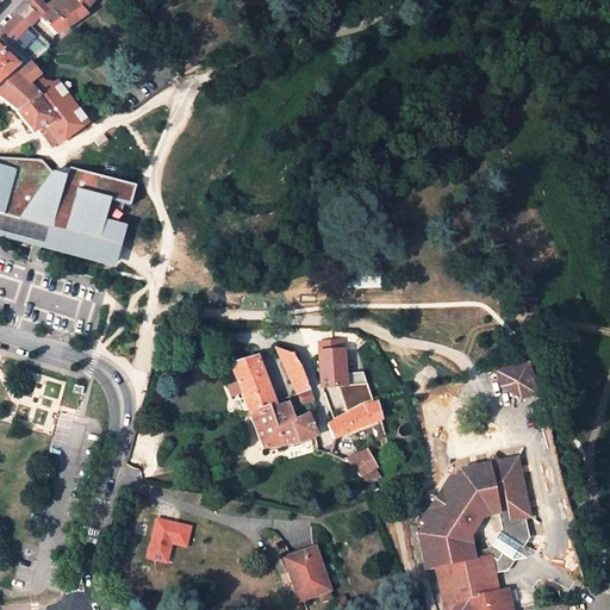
[(60,0),(57,2),(58,5),(49,11),(39,0),(30,0),(27,4),(39,17),(56,36),(87,14),(89,10),(92,6),(95,2),(95,0),(60,0)]
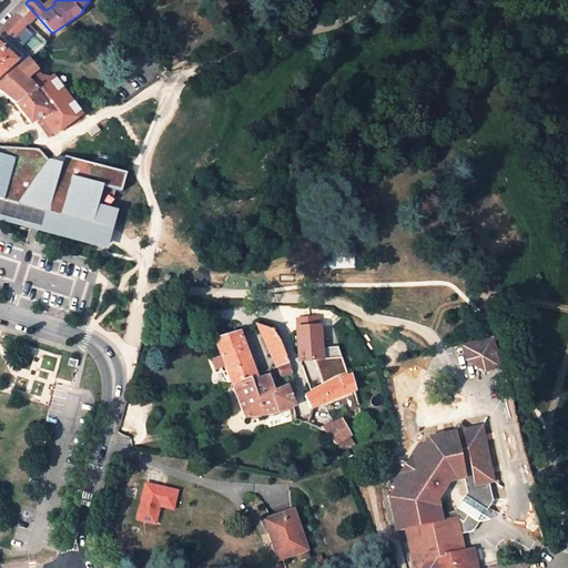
[(26,3),(18,12),(29,23),(29,22),(37,16),(26,3)]
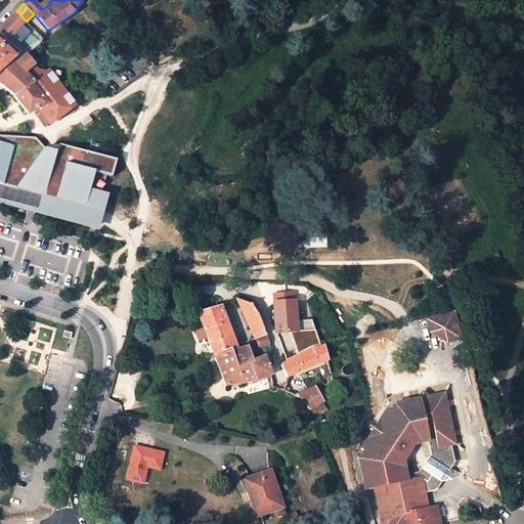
[(16,32),(27,22),(16,11),(6,22),(16,32)]
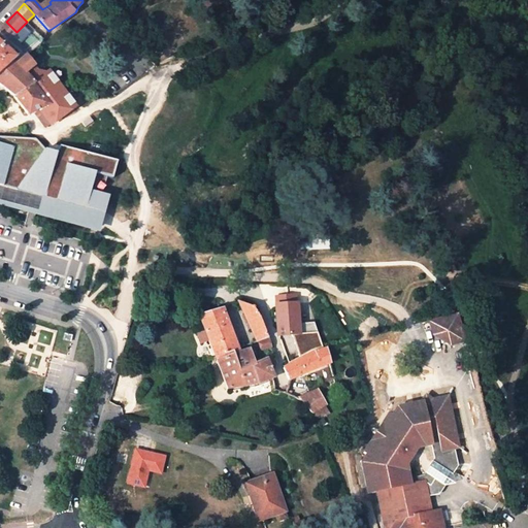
[(17,32),(7,41),(21,55),(23,52),(27,56),(41,44),(43,40),(27,21),(27,22),(17,32)]
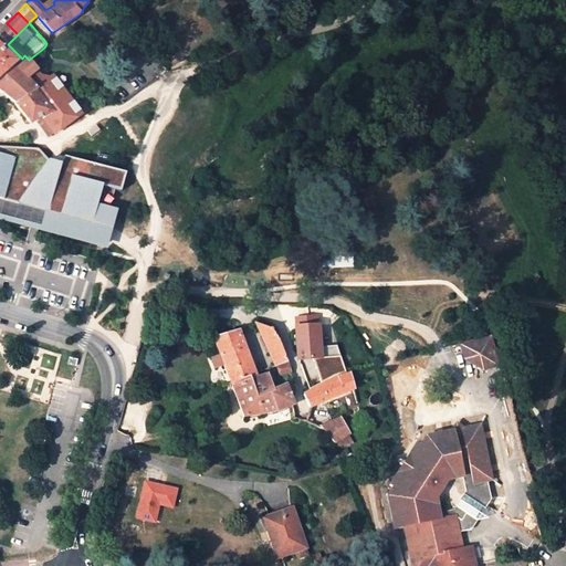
[(0,30),(0,35),(8,44),(18,34),(7,23),(2,29),(0,30)]
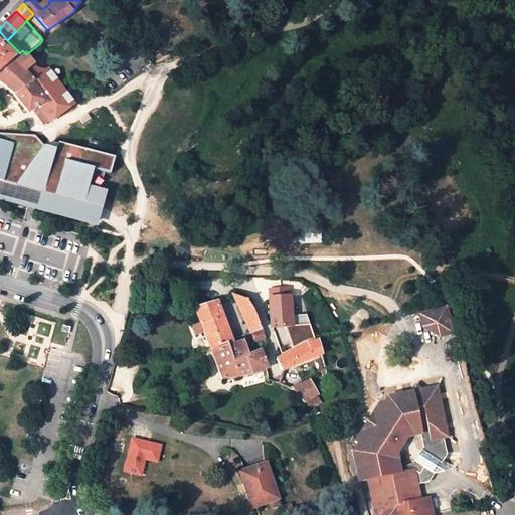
[(0,70),(13,59),(16,56),(0,41),(0,70)]
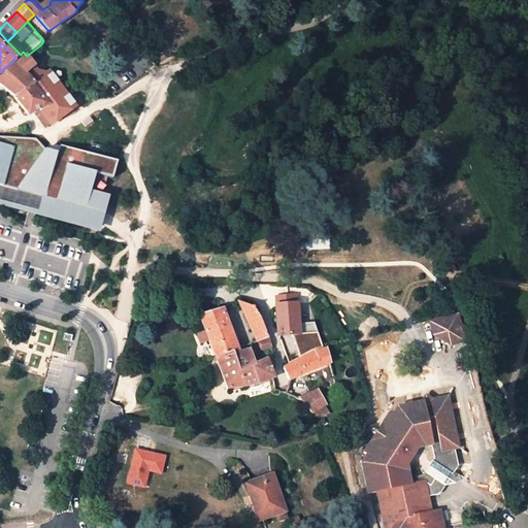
[(29,116),(35,112),(39,110),(45,118),(41,121),(45,126),(47,127),(51,125),(52,126),(76,107),(50,70),(46,72),(41,76),(38,71),(34,64),(27,56),(23,52),(21,55),(17,58),(13,61),(0,72),(0,84),(7,91),(13,96),(20,104),(29,116)]
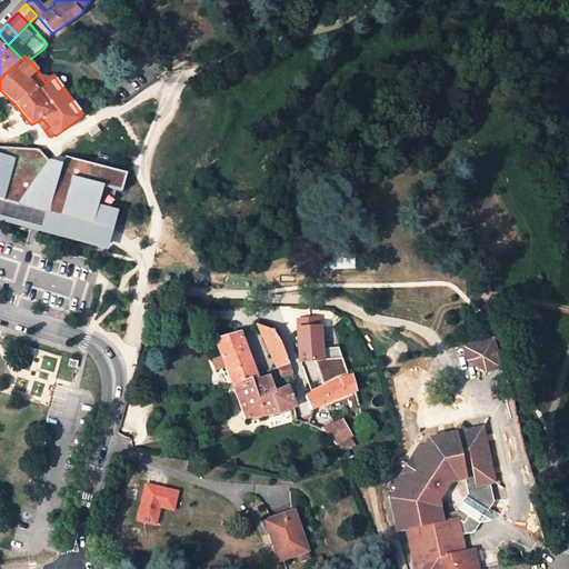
[(40,125),(45,130),(49,127),(42,119),(38,121),(40,125)]
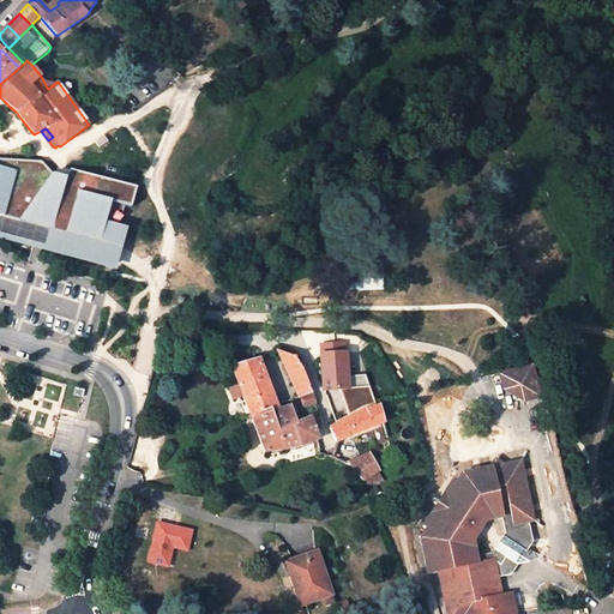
[(104,137),(95,143),(100,149),(108,142),(104,137)]
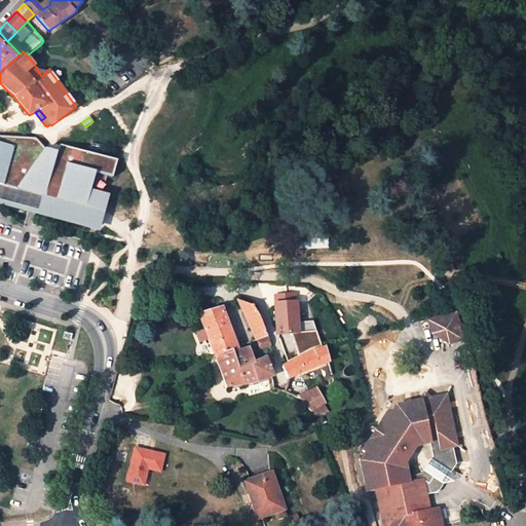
[(39,211),(99,227),(107,196),(102,195),(89,191),(95,174),(107,177),(112,179),(117,160),(61,145),(55,152),(45,149),(36,139),(0,136),(0,184),(17,189),(22,184),(44,190),(39,211)]
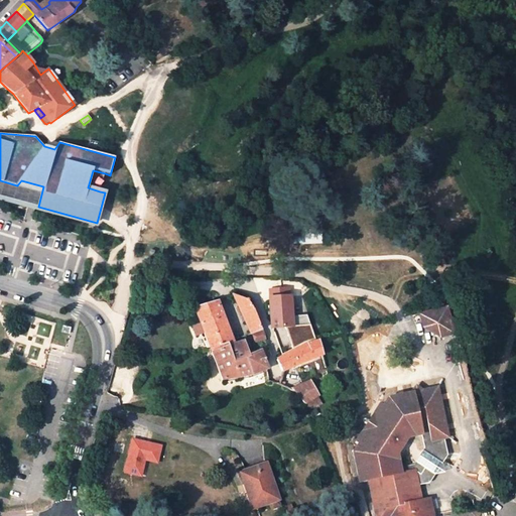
[(93,170),(88,187),(100,191),(105,173),(93,170)]
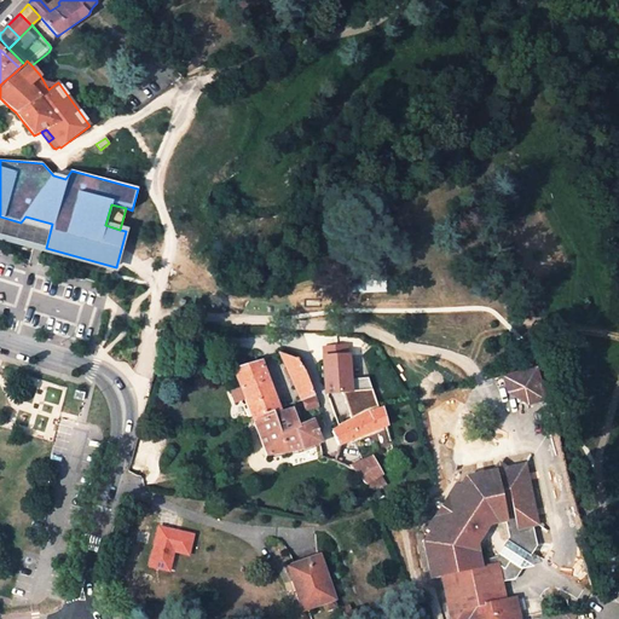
[(364,282),(350,282),(351,293),(364,293),(364,282)]
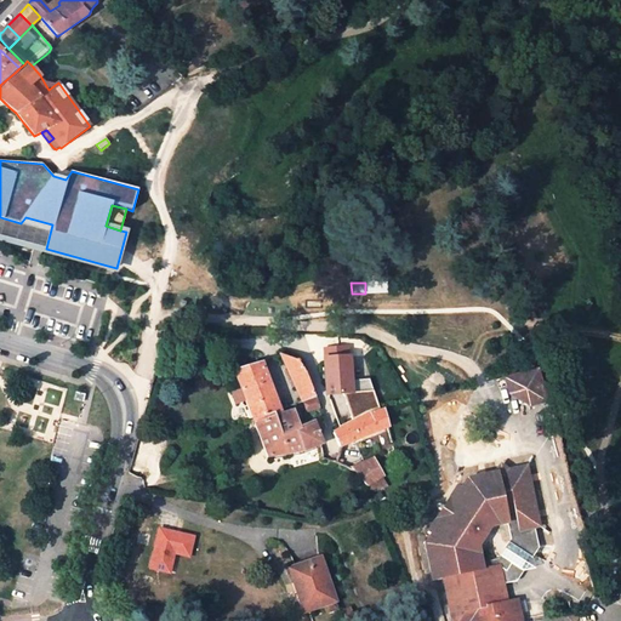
[(281,355),(303,405),(315,402),(308,380),(301,364),(281,355)]
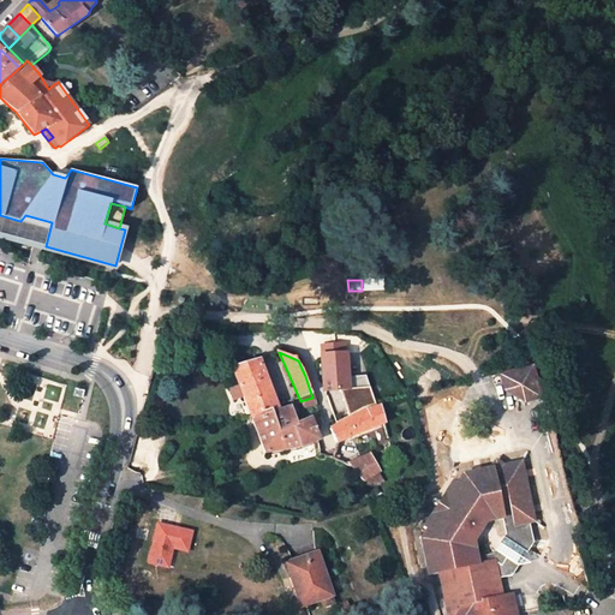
[(324,389),(326,393),(348,392),(346,356),(323,357),(322,359),(324,389)]
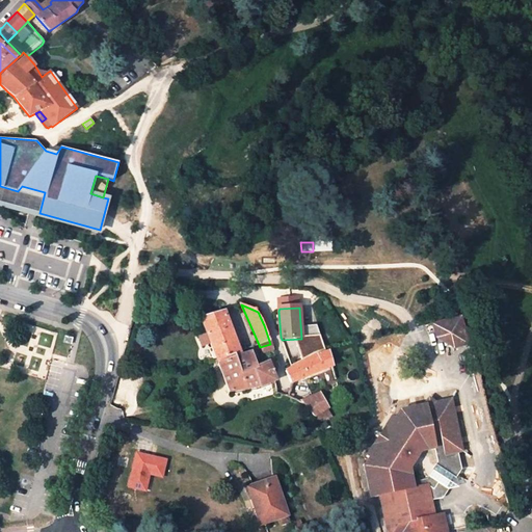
[(217,360),(218,363),(240,354),(240,353),(225,313),(223,313),(224,314),(204,320),(203,319),(202,320),(208,336),(200,339),(204,348),(212,346),(215,354),(212,355),(214,362),(217,360)]
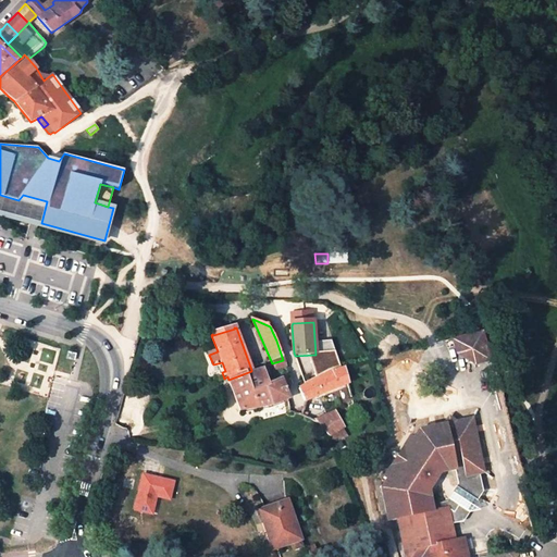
[(477,367),(491,363),(483,332),(452,339),(456,355),(477,367)]
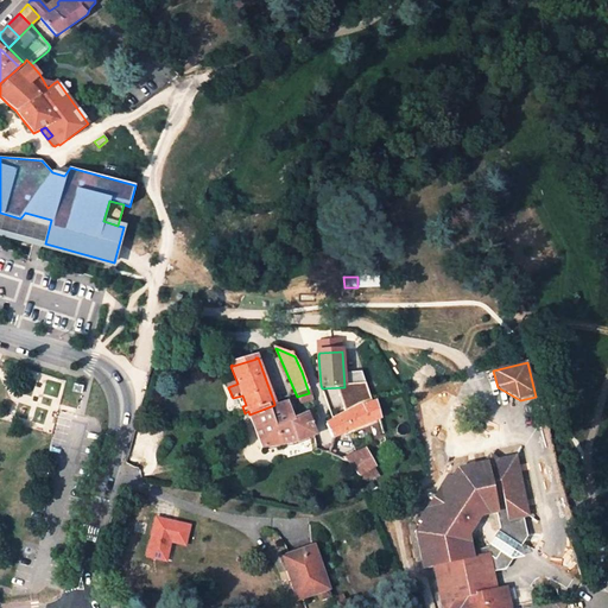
[(371,391),(358,394),(360,401),(373,397),(371,391)]
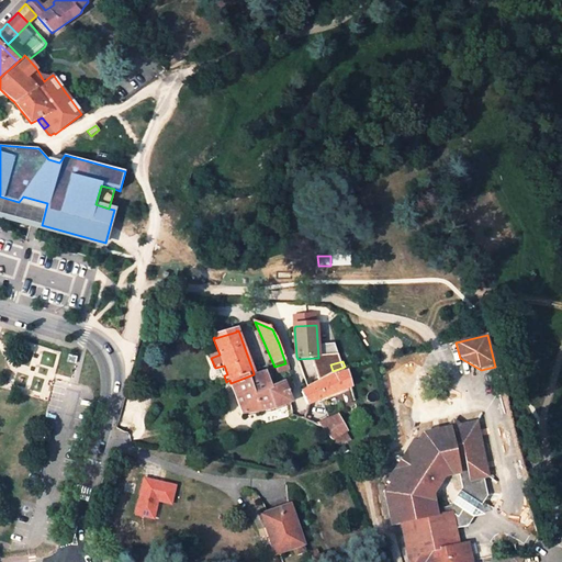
[(285,363),(274,367),(276,368),(279,367),(281,374),(289,372),(285,363)]
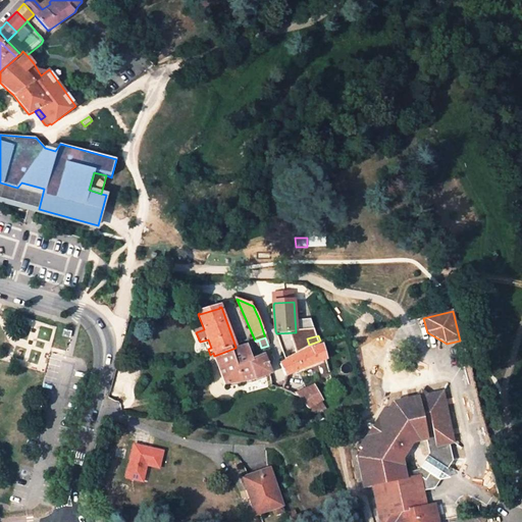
[(236,348),(214,356),(225,386),(250,382),(271,376),(267,362),(273,360),(271,355),(255,360),(252,352),(249,352),(247,347),(238,351),(236,348)]
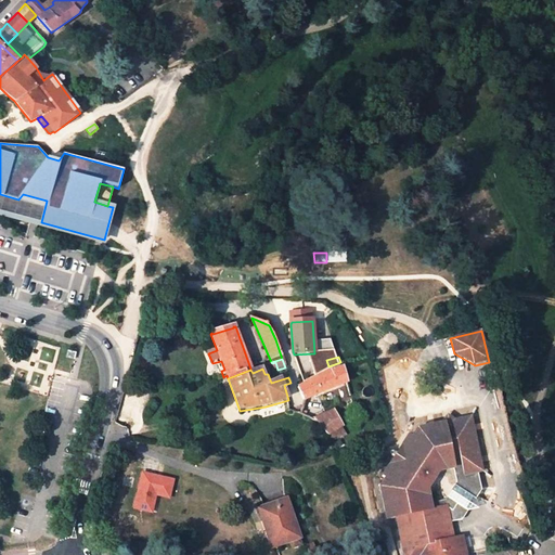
[(306,400),(348,384),(345,369),(332,373),(306,386),(299,389),(306,400)]
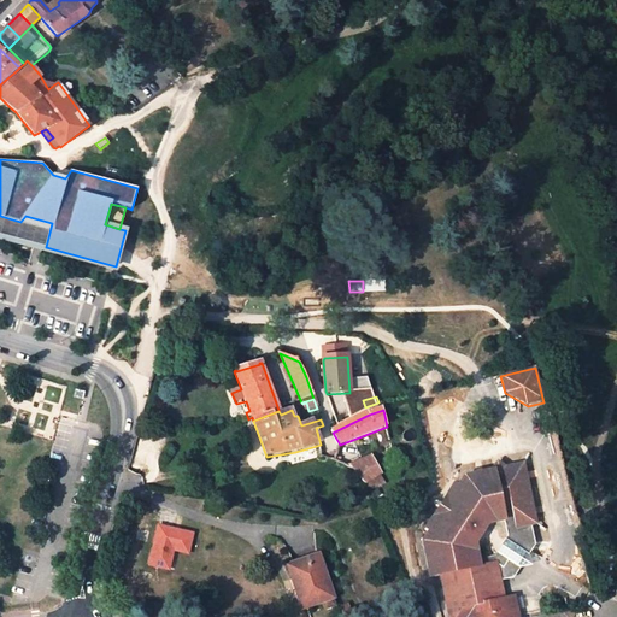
[(372,493),(386,488),(380,479),(385,476),(374,459),(350,469),(372,493)]
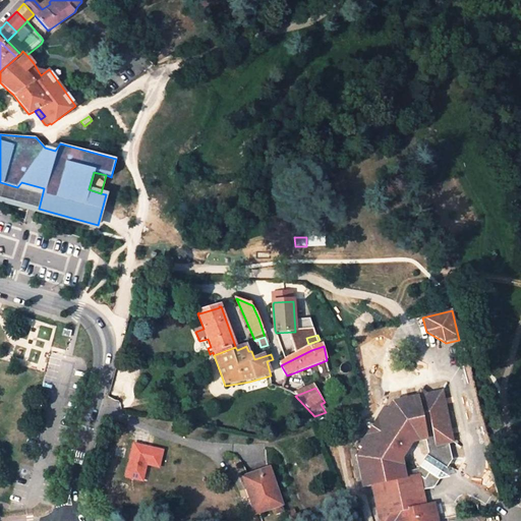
[(440,478),(437,476),(444,466),(446,468),(452,460),(449,443),(452,442),(441,392),(392,403),(387,409),(385,407),(359,445),(361,447),(355,456),(362,487),(370,485),(378,517),(379,516),(380,520),(437,520),(432,505),(424,506),(421,490),(433,488),(440,478)]
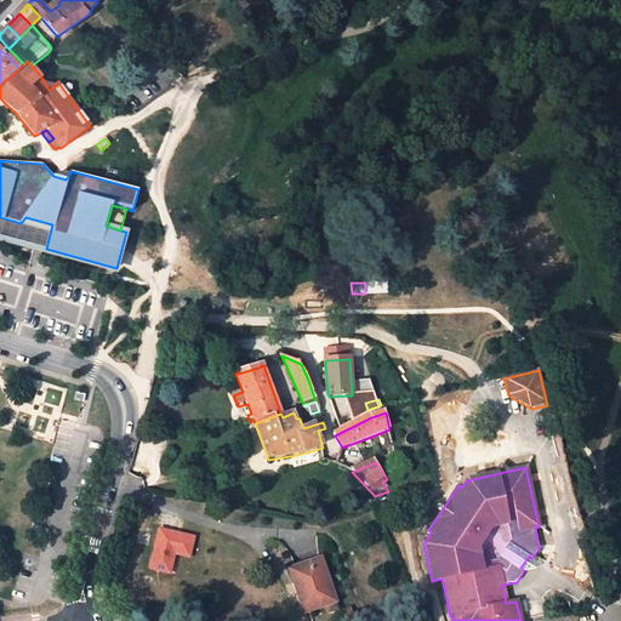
[(161,529),(154,560),(174,565),(176,552),(192,556),(195,536),(161,529)]
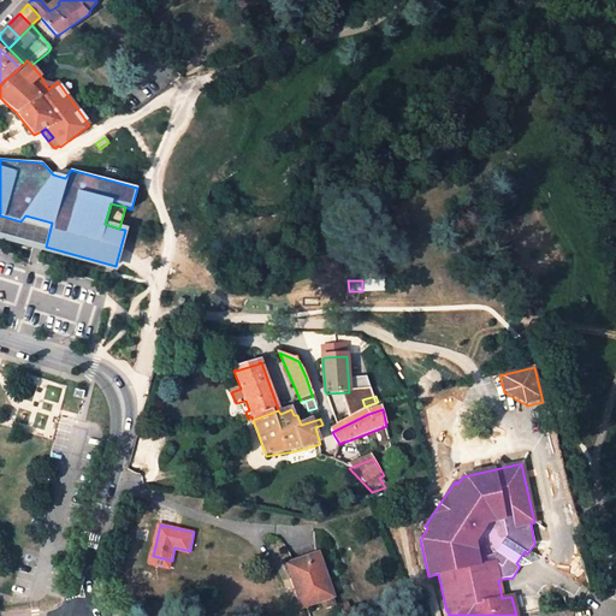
[(297,578),(307,606),(323,603),(325,610),(335,606),(332,599),(335,598),(319,555),(288,564),(292,580),(297,578)]
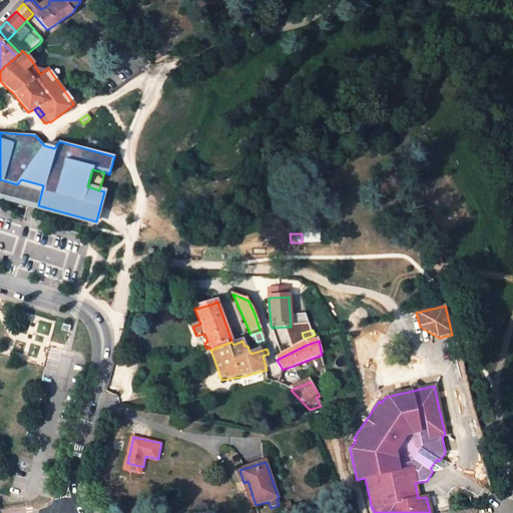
[(143,467),(127,463),(126,471),(141,475),(143,467)]
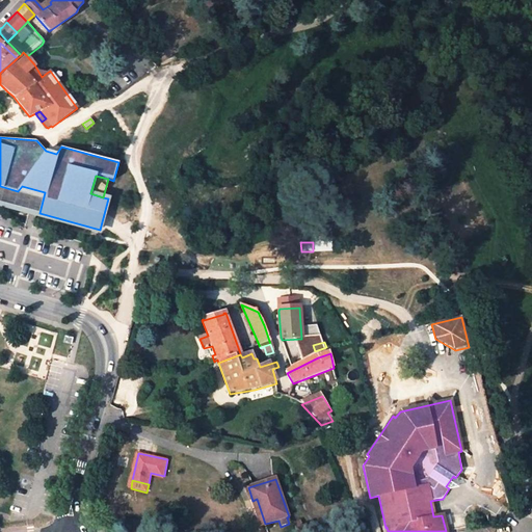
[(257,499),(253,501),(261,526),(265,524),(257,499)]
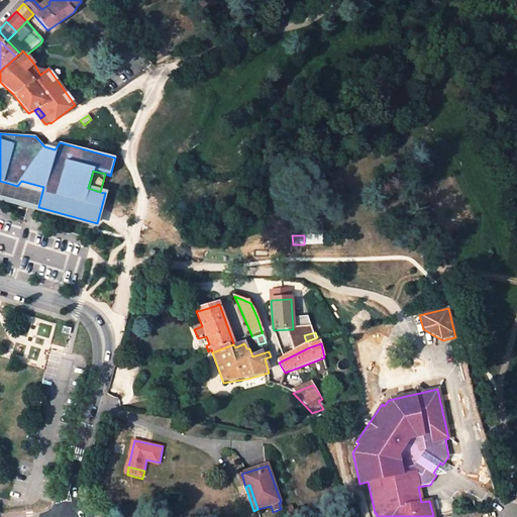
[(286,509),(288,516),(295,513),(292,506),(286,509)]
